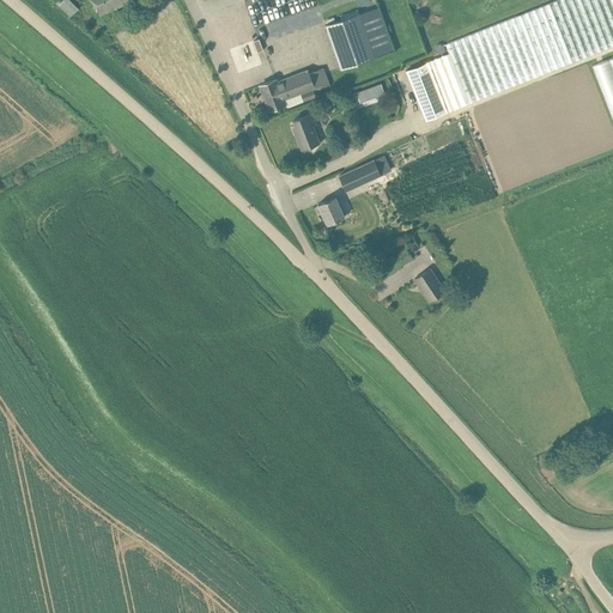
[(58,0),(55,2),(66,13),(70,17),(78,8),(70,0),(58,0)]
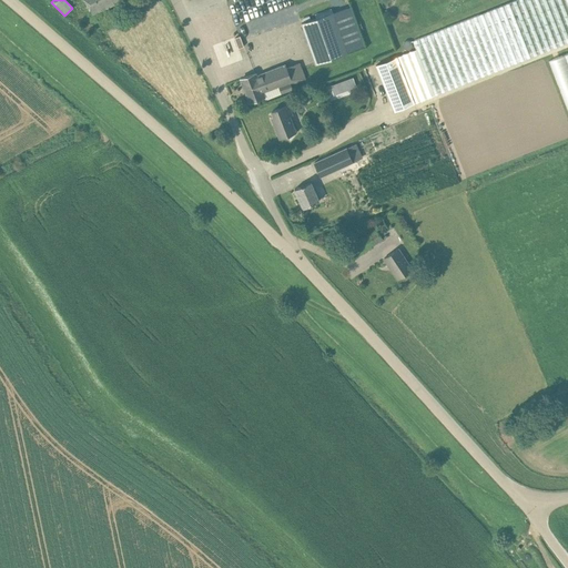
[(92,13),(118,0),(84,0),(90,10),(90,9),(92,13)]
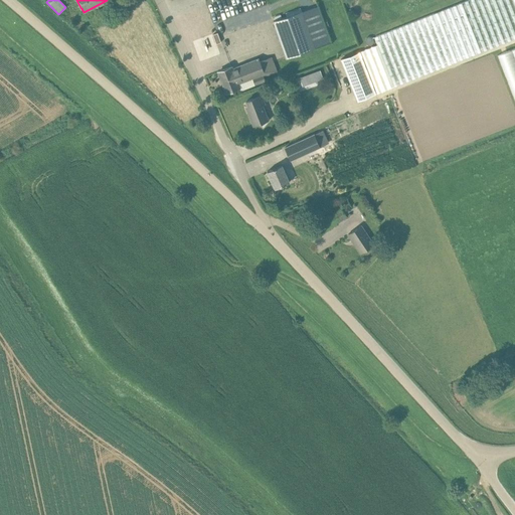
[(514,0),(469,0),(374,37),(377,44),(358,52),(353,54),(352,52),(343,55),(343,58),(341,59),(357,101),(375,94),(514,37),(514,0)]
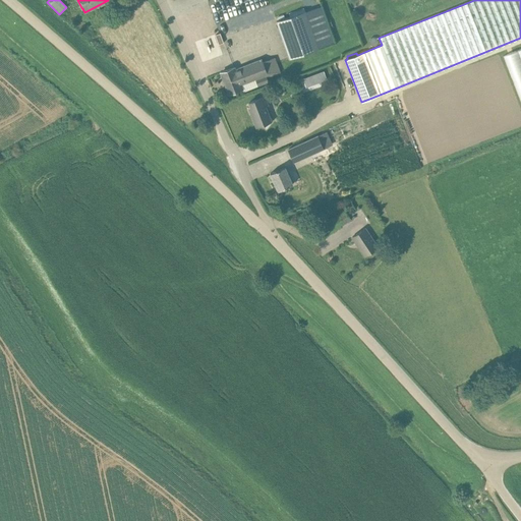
[(276,21),(289,59),(319,49),(305,10),(276,21)]
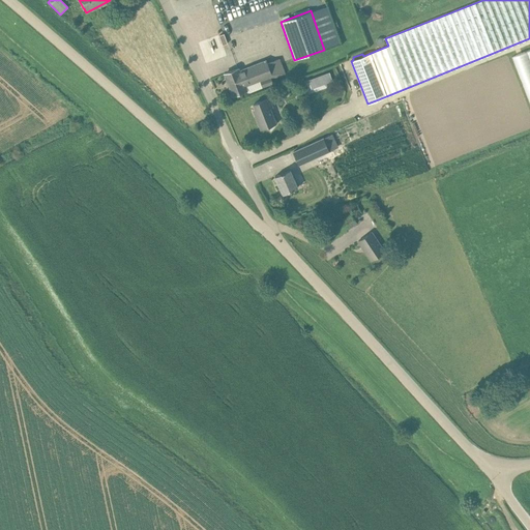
[(218,34),(223,45),(229,41),(225,32),(218,34)]
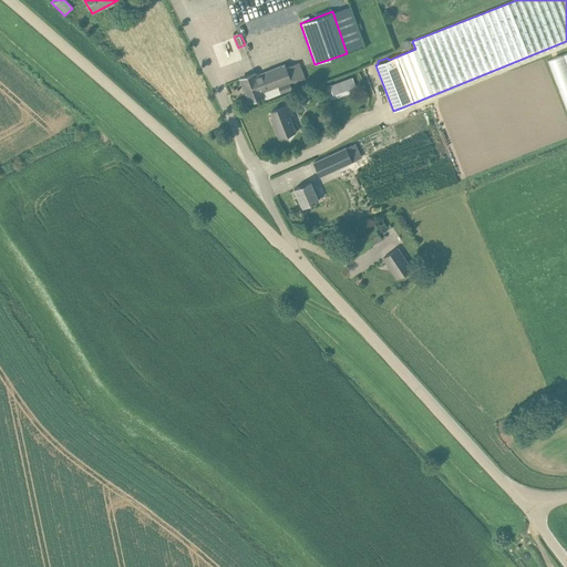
[(566,52),(548,59),(566,112),(566,52)]
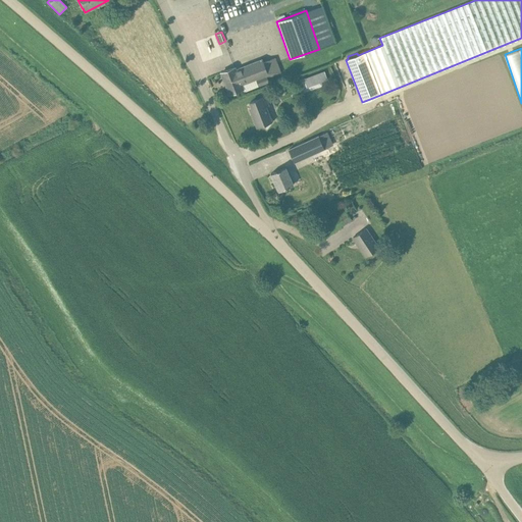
[(281,72),(275,57),(263,61),(262,58),(236,68),(236,67),(221,72),(229,94),(243,89),(242,85),(256,80),(258,86),(269,83),(267,77),(281,72)]
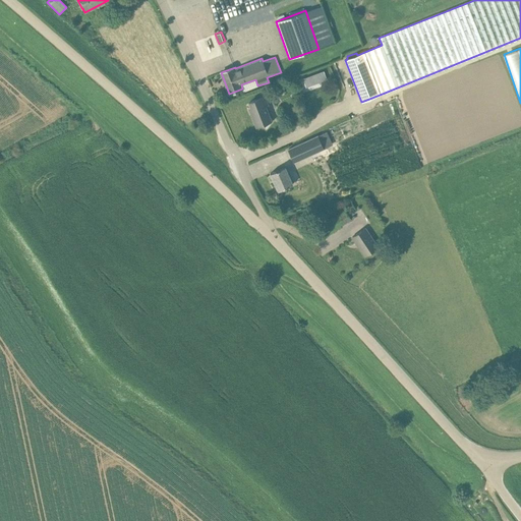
[(264,96),(249,102),(253,114),(251,115),(256,126),(262,124),(266,128),(273,119),(269,116),(265,106),(267,105),(264,96)]
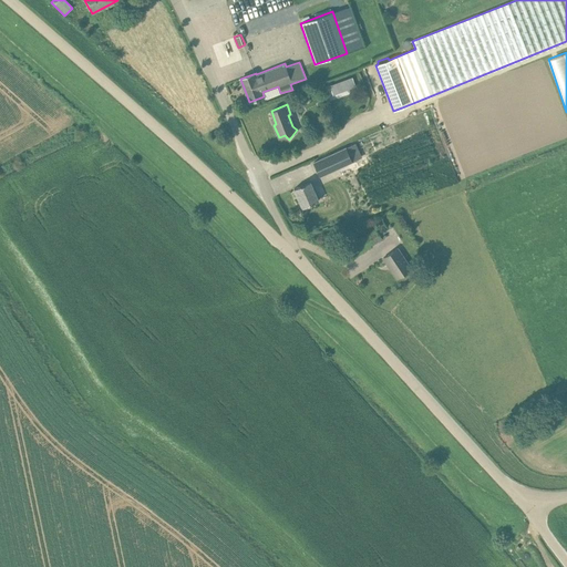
[(346,147),(312,162),(319,177),(362,157),(356,143),(346,147)]
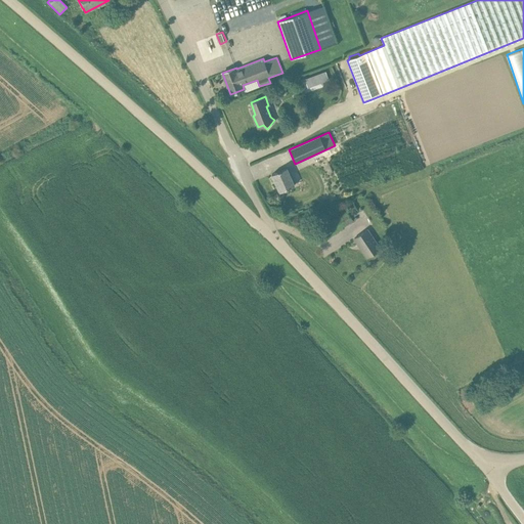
[(271,174),(279,192),(295,185),(287,167),(271,174)]
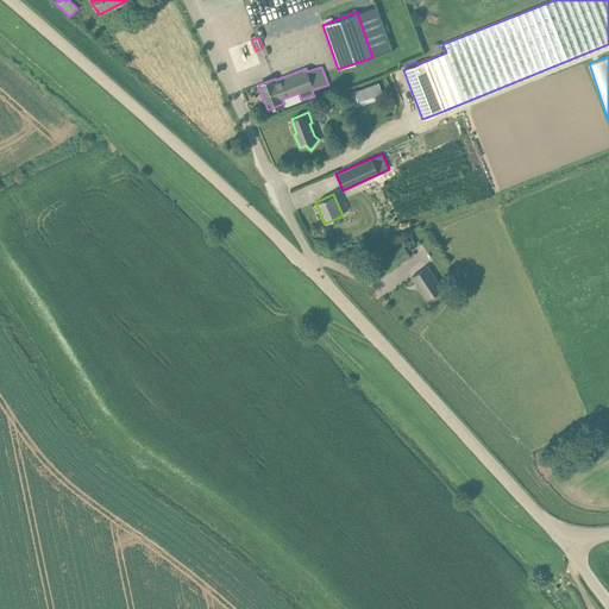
[(410,256),(408,253),(415,249),(410,242),(389,255),(389,253),(377,261),(385,272),(410,256)]
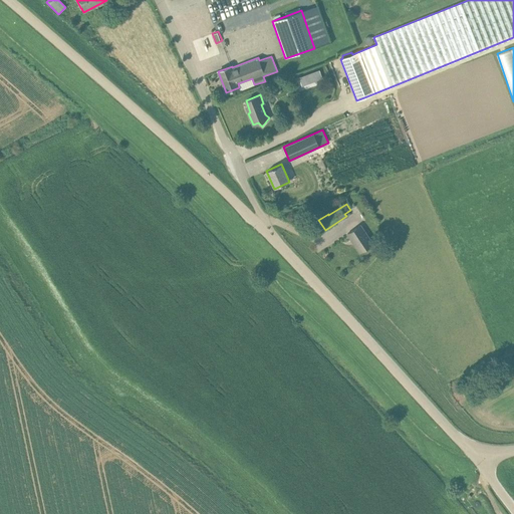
[(359,225),(347,234),(359,252),(372,244),(359,225)]
